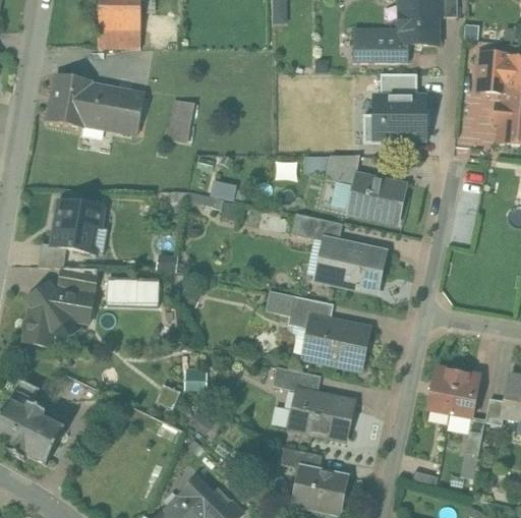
[(98,0),(98,47),(140,48),(140,0),(98,0)]
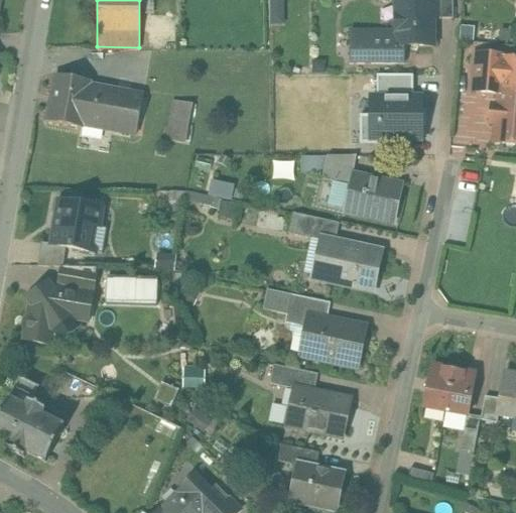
[(271,0),(271,19),(283,20),(283,0),(271,0)]
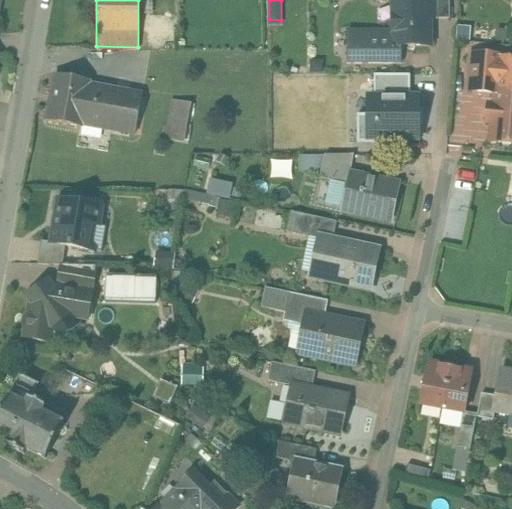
[(394,0),(394,29),(348,28),(348,61),(401,61),(401,44),(430,44),(429,15),(435,15),(435,0),(394,0)]
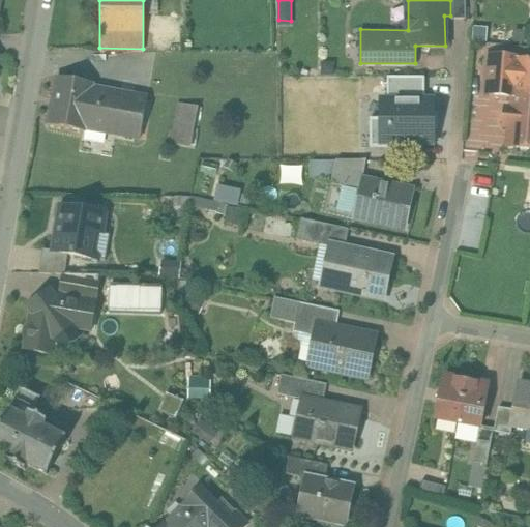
[(466,17),(465,0),(450,0),(450,16),(450,17),(466,17)]
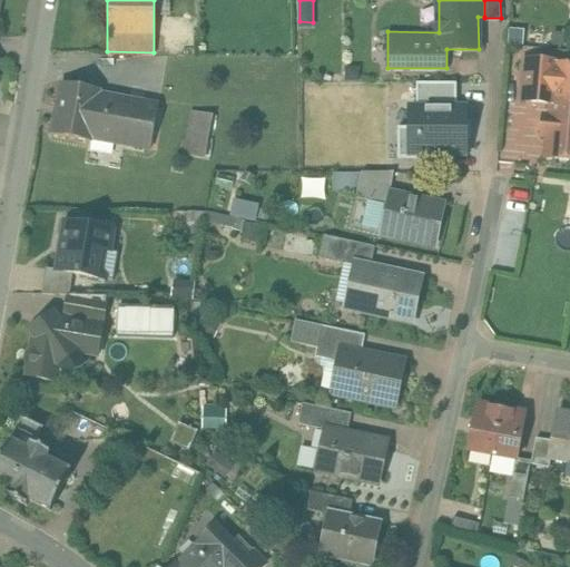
[(509,28),(508,42),(540,45),(542,30),(509,28)]
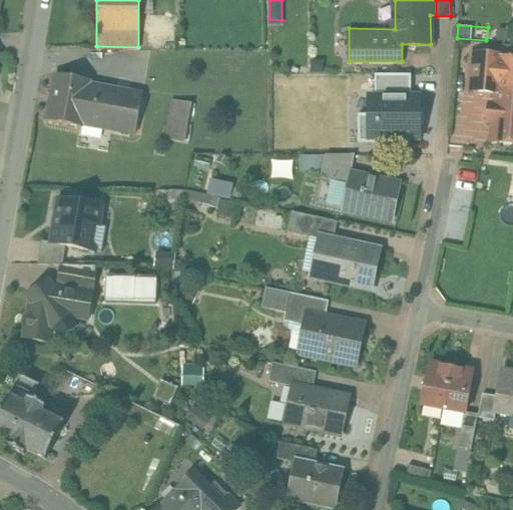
[(506,55),(471,52),(468,88),(495,90),(495,89),(503,89),(506,55)]
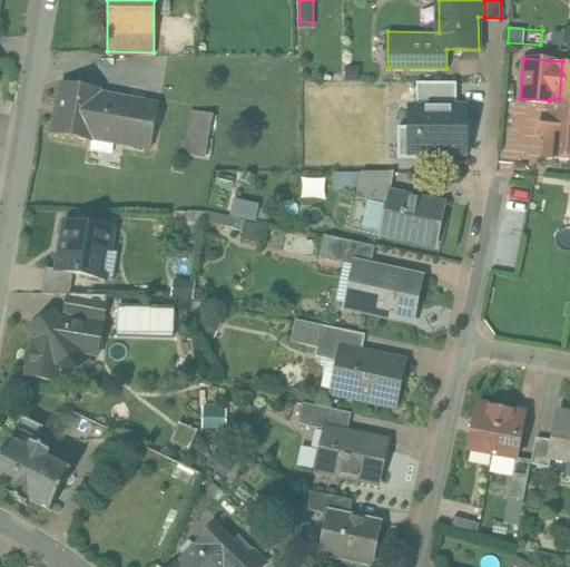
[(459,100),(459,78),(418,78),(418,99),(410,99),(410,123),(401,123),(401,153),(431,153),(431,146),(468,145),(468,100),(459,100)]
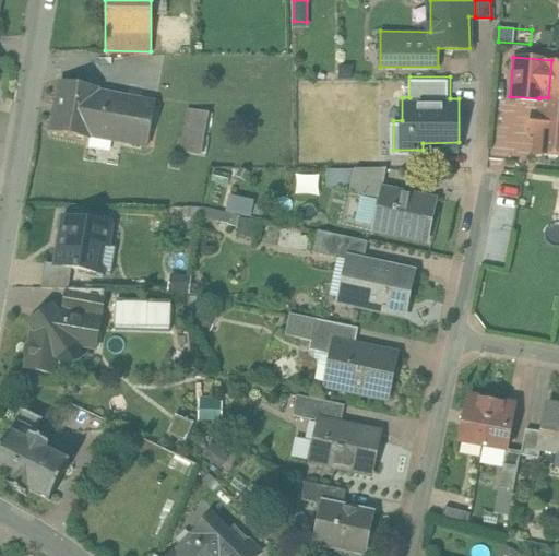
[(99,85),(60,79),(51,129),(91,135),(91,132),(147,143),(155,101),(98,90),(99,85)]
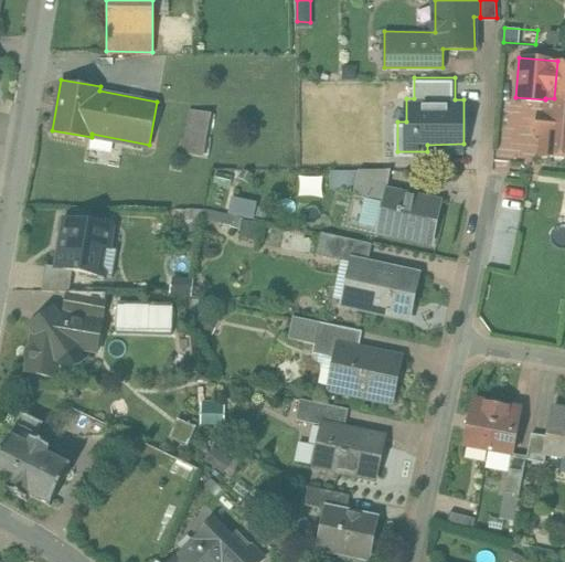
[(564,99),(554,98),(545,98),(545,99),(544,115),(539,114),(537,131),(543,131),(541,154),(564,156),(564,99)]
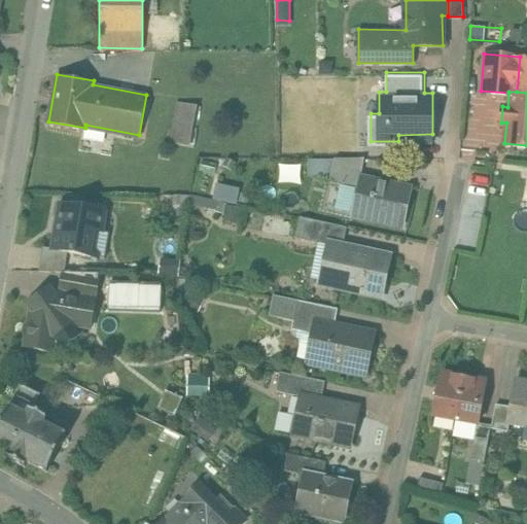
[(196,103),(177,100),(170,141),(188,144),(196,103)]
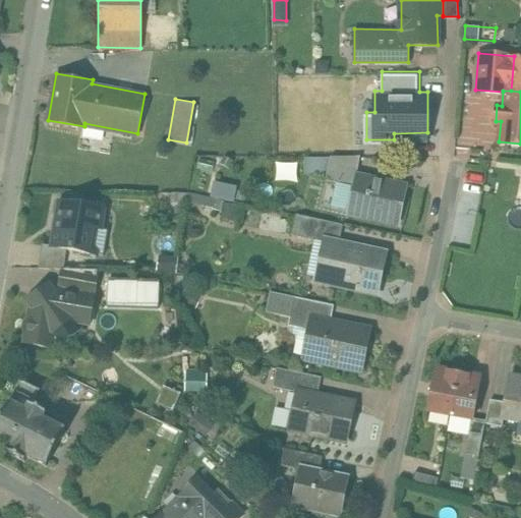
[(356,155),(331,155),(326,178),(338,181),(340,173),(351,176),(356,155)]
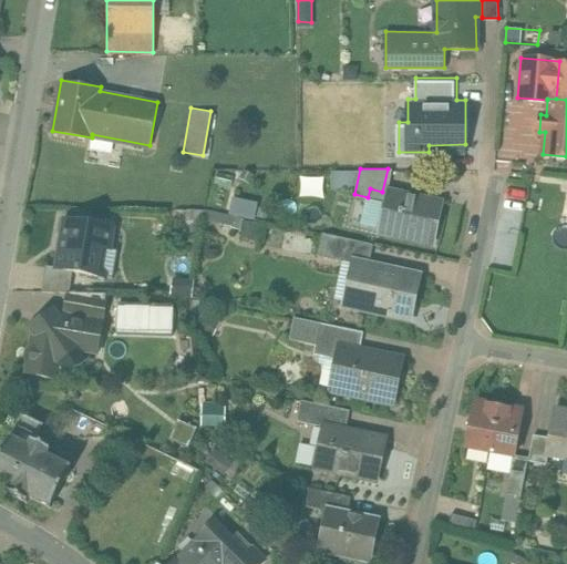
[(442,203),(388,191),(380,229),(434,241),(442,203)]
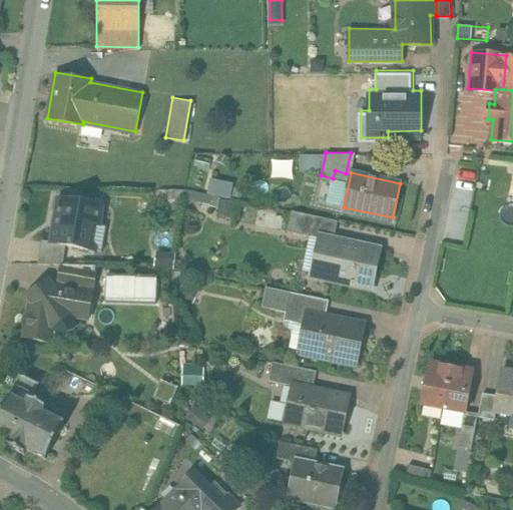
[(209,188),(186,188),(186,202),(219,203),(219,196),(232,196),(232,177),(209,177),(209,188)]
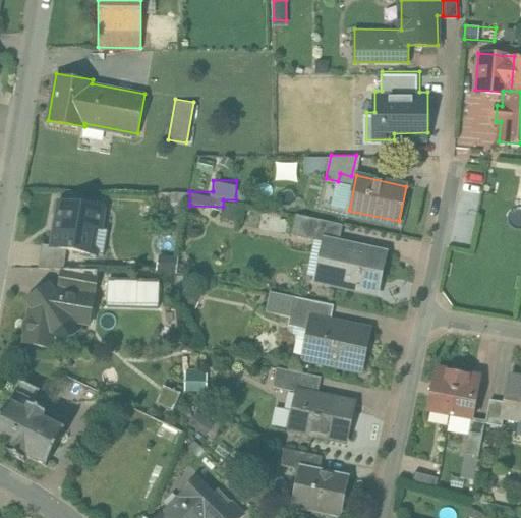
[(188,191),(172,191),(172,198),(188,200),(188,191)]
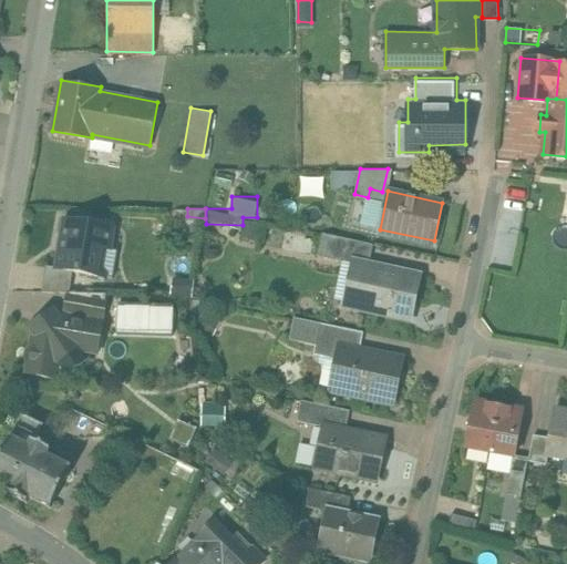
[(115,226),(63,217),(63,218),(64,218),(57,265),(55,265),(54,266),(73,269),(106,276),(106,274),(96,272),(101,246),(111,247),(115,226)]
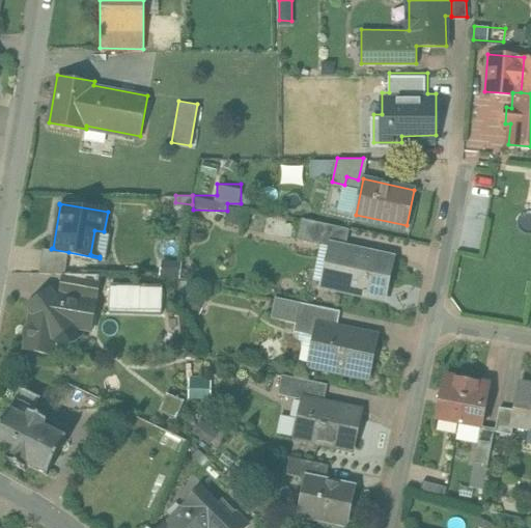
[(350,227),(302,217),(298,239),(329,245),(329,243),(345,247),(350,227)]
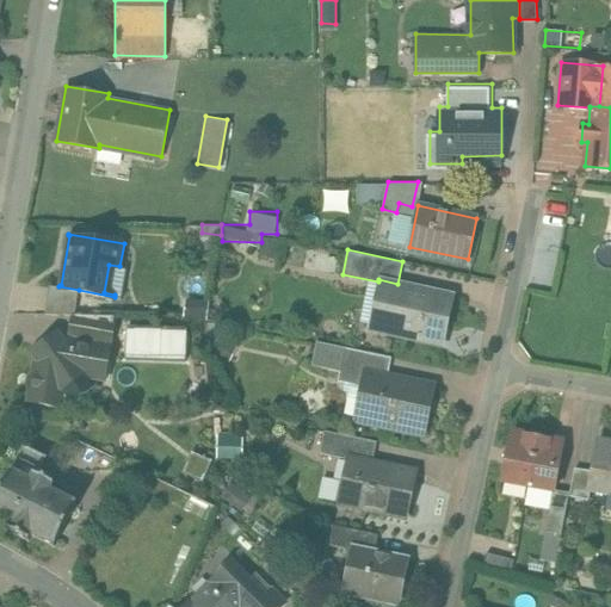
[(397,284),(378,279),(378,282),(386,283),(376,327),(442,341),(451,296),(397,284)]
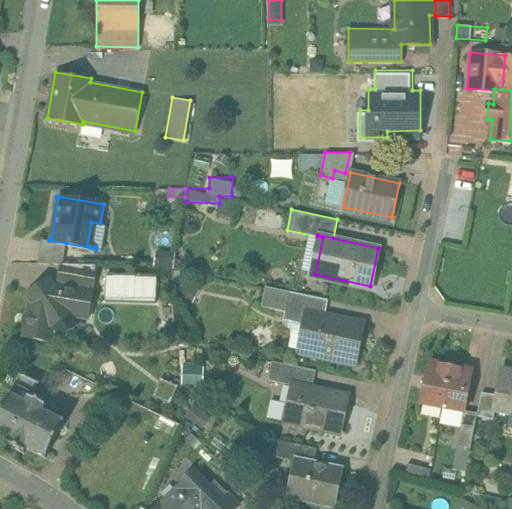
[(66,243),(49,240),(50,239),(42,238),(38,262),(62,262),(66,243)]
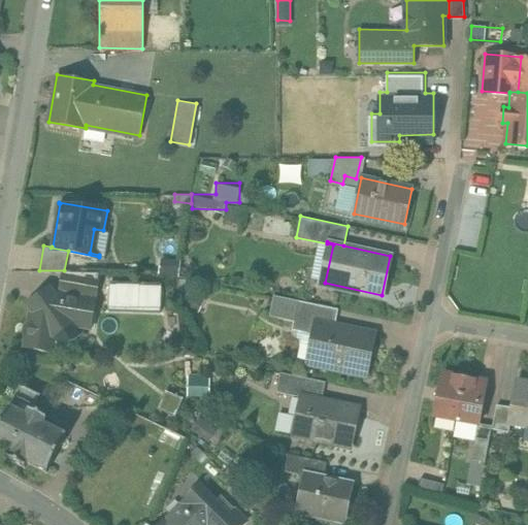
[(64,270),(61,291),(62,291),(61,295),(93,301),(94,296),(95,296),(99,272),(64,270)]
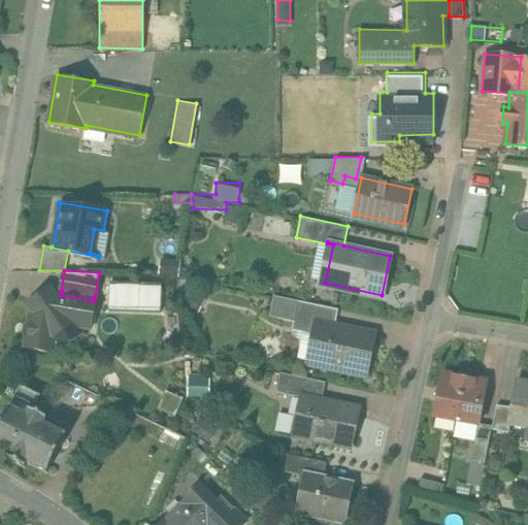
[(162,285),(109,284),(108,308),(161,310),(162,285)]
